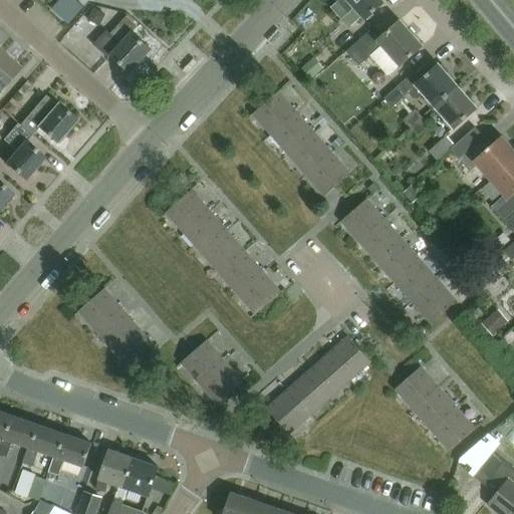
[(382,0),(338,0),(331,7),(342,20),(343,19),(350,28),(362,17),(365,20),(386,2),(382,0)]
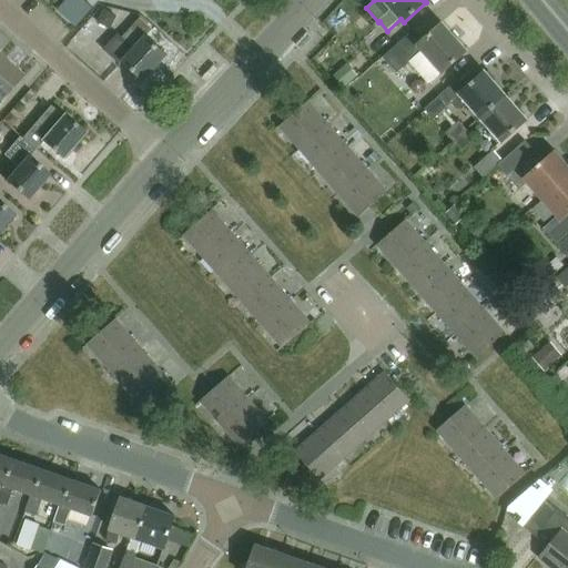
[(112,23),(117,17),(104,10),(99,22),(105,26),(112,23)]
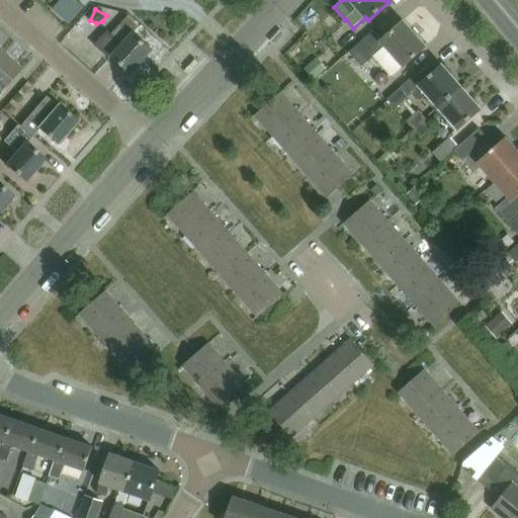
[(132,73),(153,50),(134,31),(139,25),(128,15),(111,34),(122,44),(111,55),(132,73)]
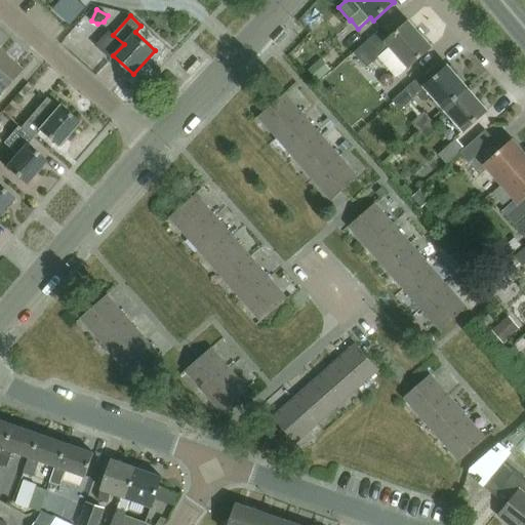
[(351,66),(359,58),(367,68),(379,57),(397,78),(409,67),(409,68),(433,46),(410,21),(392,37),(382,27),(346,61),(351,66)]
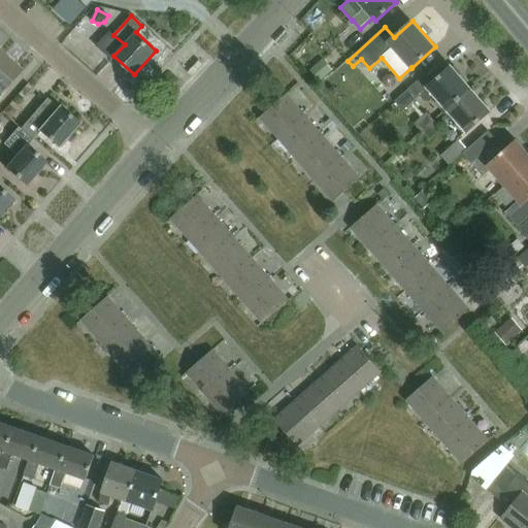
[(0,52),(0,90),(20,68),(0,52)]
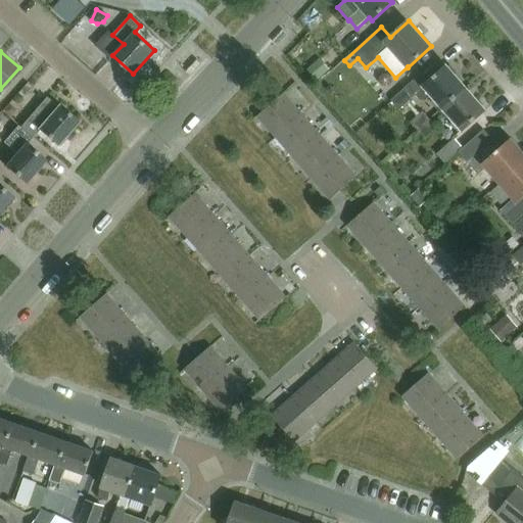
[(466,87),(446,64),(440,70),(433,62),(390,100),(398,109),(424,88),(431,95),(441,108),(466,87)]
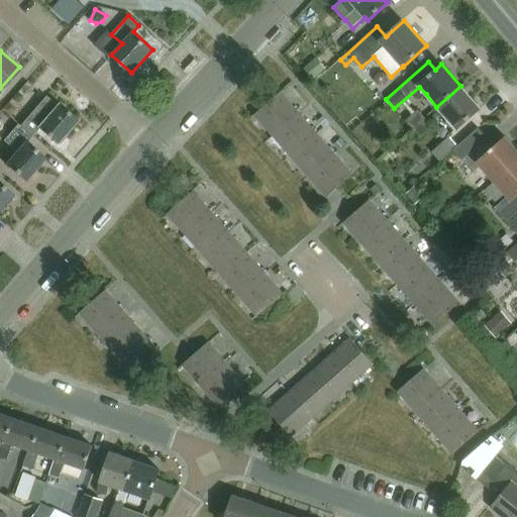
[(436,107),(446,118),(456,129),(481,108),(460,86),(436,107)]
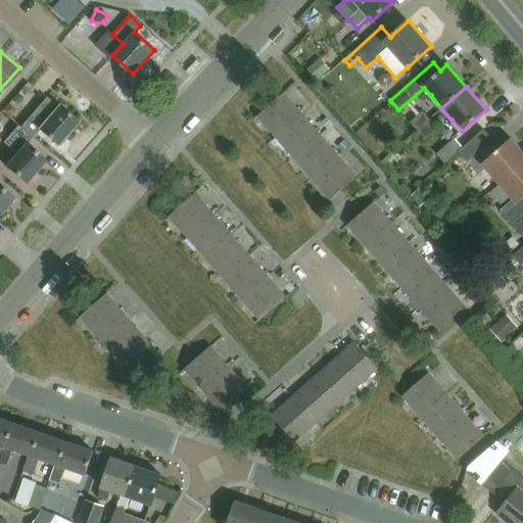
[(285,93),(258,115),(276,136),(302,113),(285,93)]
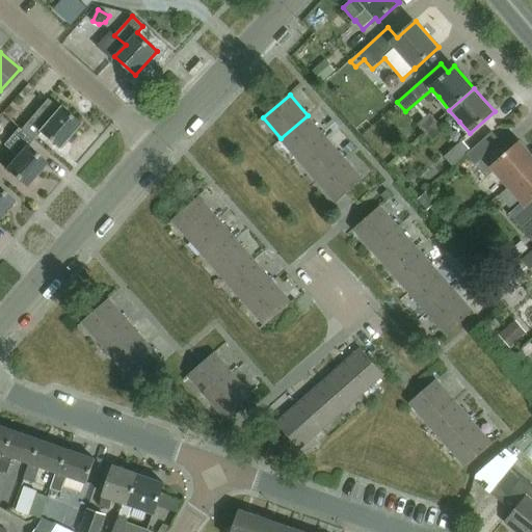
[(48,99),(21,129),(34,139),(41,132),(58,148),(79,124),(59,106),(58,107),(48,99)]
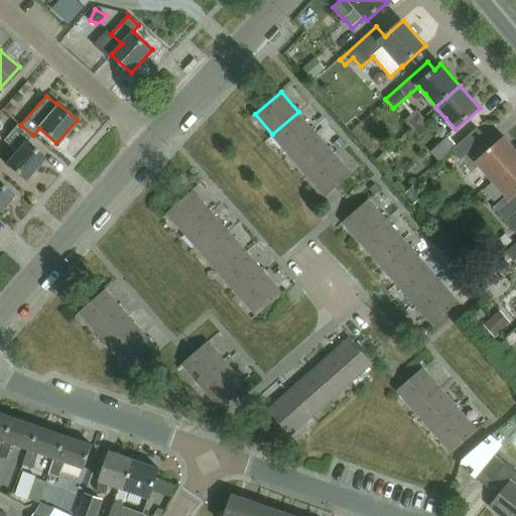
[(412,127),(425,116),(418,108),(405,120),(412,127)]
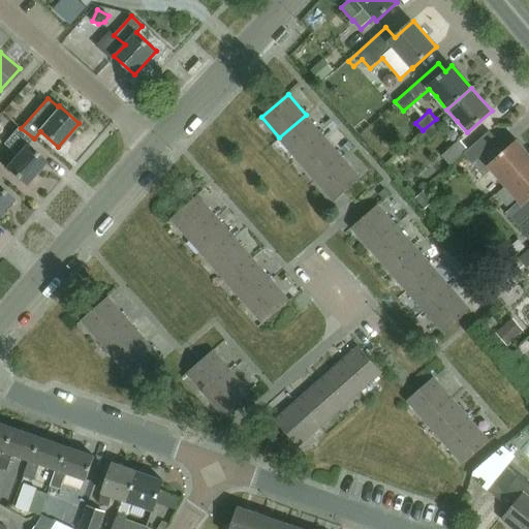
[(306,115),(279,137),(298,159),(324,136),(306,115)]
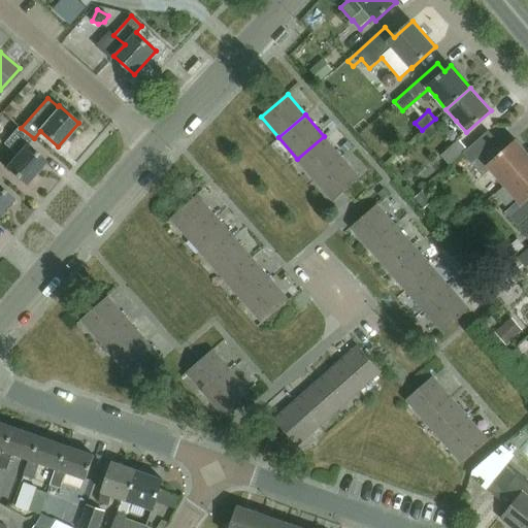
[(435,119),(422,130),(429,139),(442,127),(435,119)]
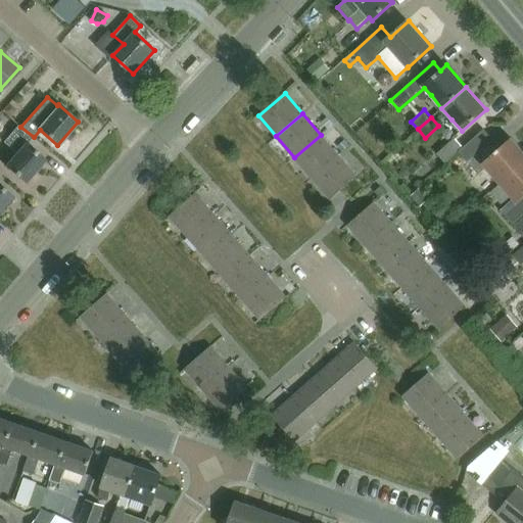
[(18,125),(3,141),(16,152),(5,165),(26,183),(45,159),(28,144),(34,137),(20,127),(18,125)]
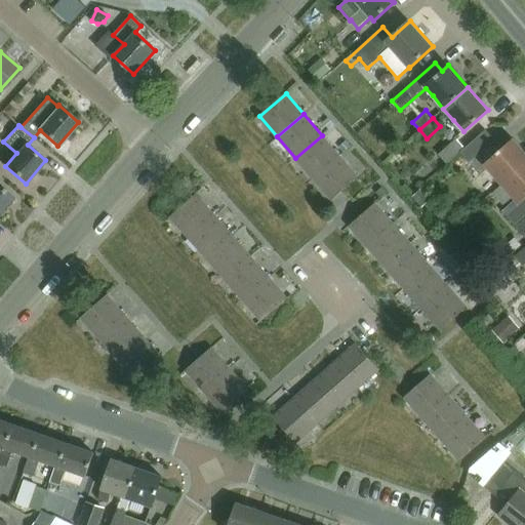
[(501,185),(524,163),(524,152),(513,138),(501,149),(486,131),(460,154),(480,175),(487,169),(501,185)]
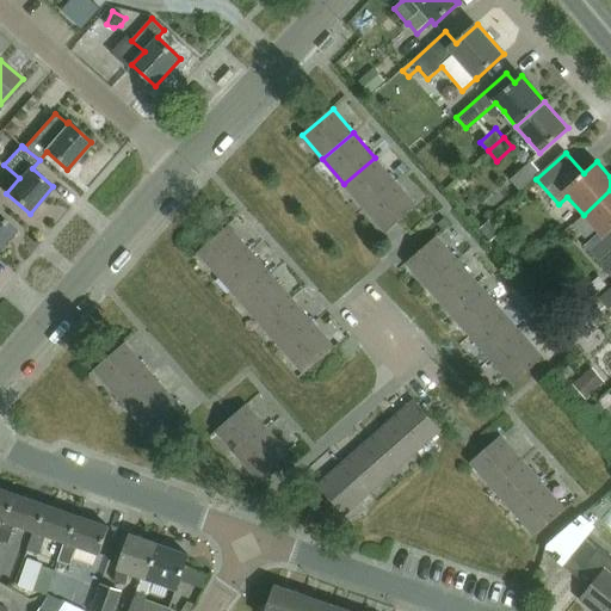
[(375,158),(344,184),(364,209),(395,181),(375,158)]
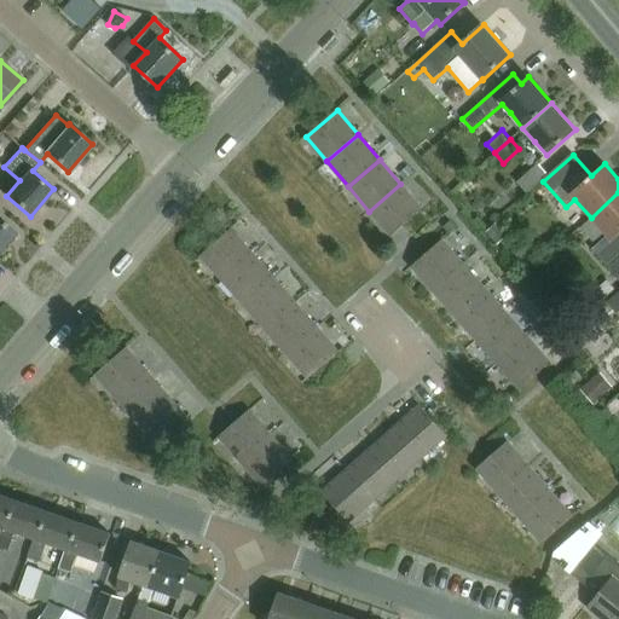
[(525,192),(544,175),(534,166),(515,183),(525,192)]
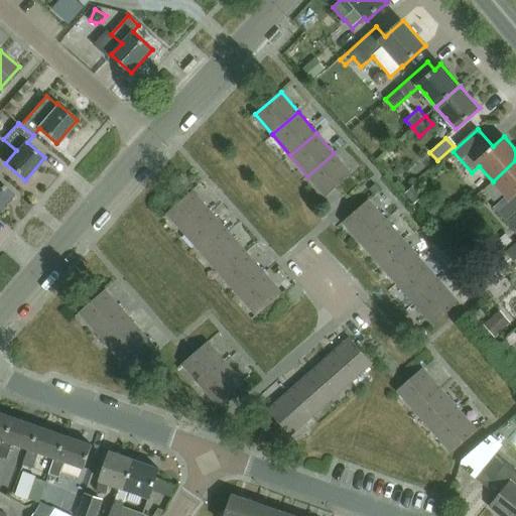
[(334,153),(307,176),(326,197),(352,174),(334,153)]
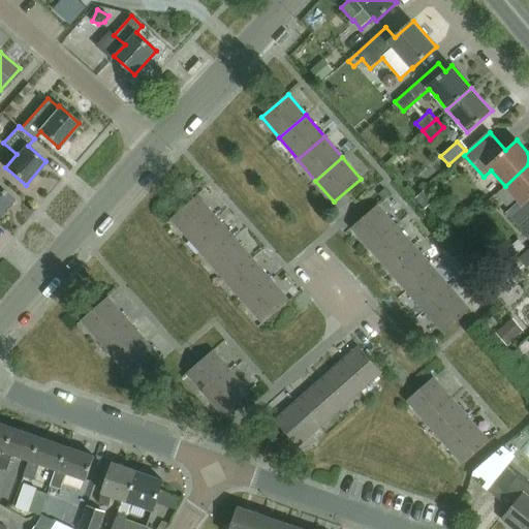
[(505,214),(526,237),(528,240),(528,164),(505,186),(519,201),(505,214)]
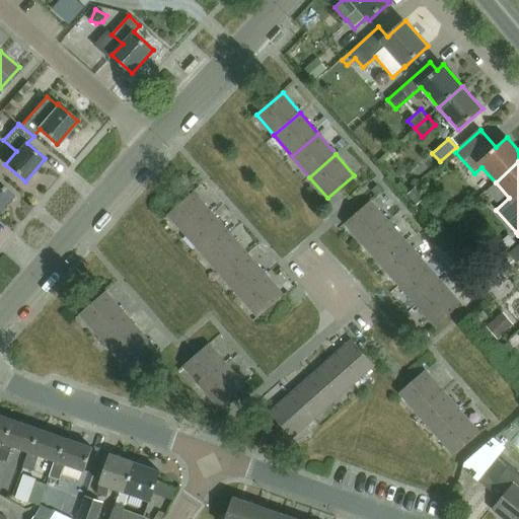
[(0,209),(12,196),(0,184),(0,209)]
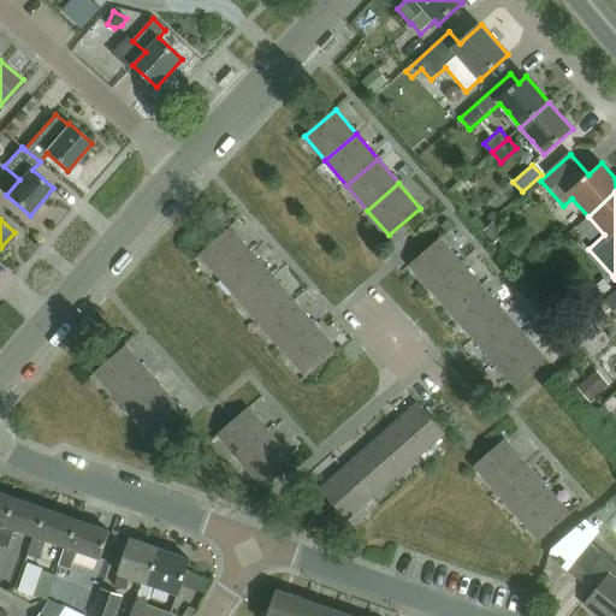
[(507,234),(496,221),(485,231),(496,243),(507,234)]
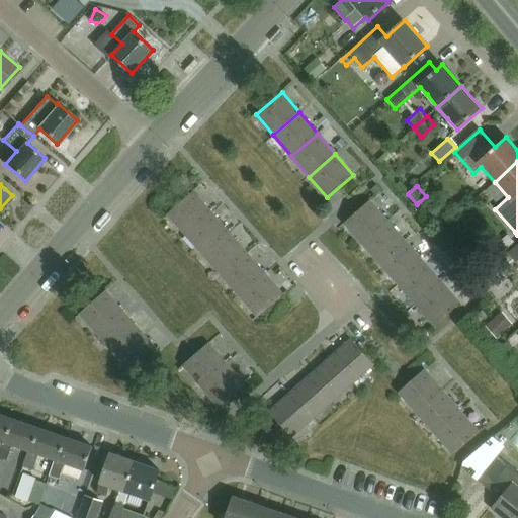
[(193,191),(167,214),(184,235),(210,211),(193,191)]
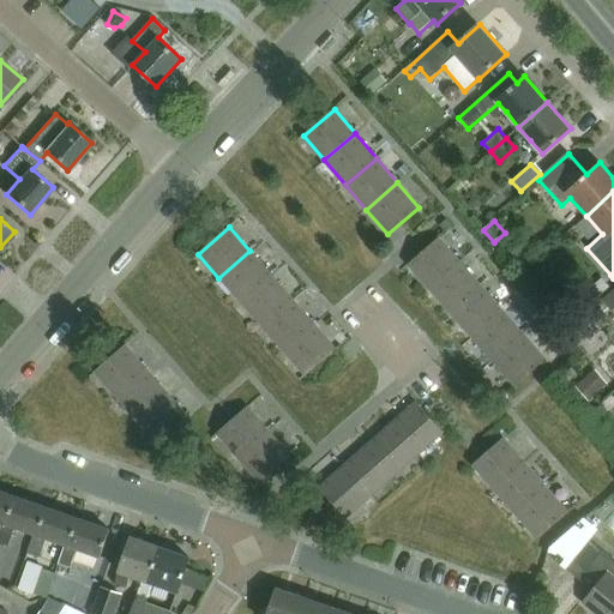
[(439,238),(408,264),(429,289),(461,262),(439,238)]
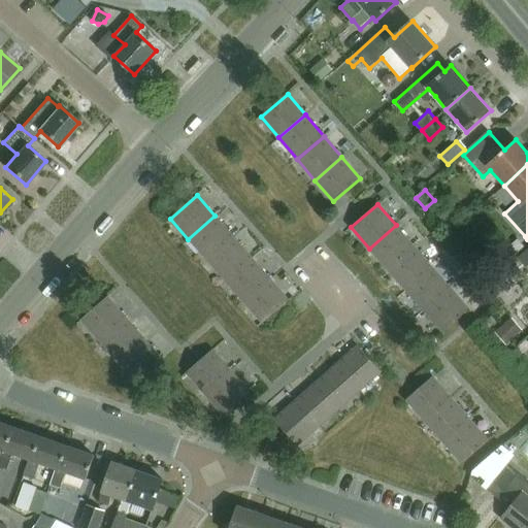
[(215,216),(188,239),(206,261),(233,236),(215,216)]
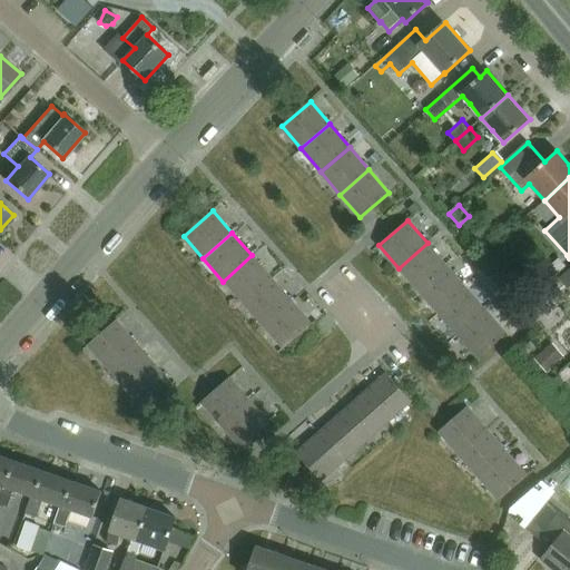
[(428,243),(399,268),(419,292),(448,266),(428,243)]
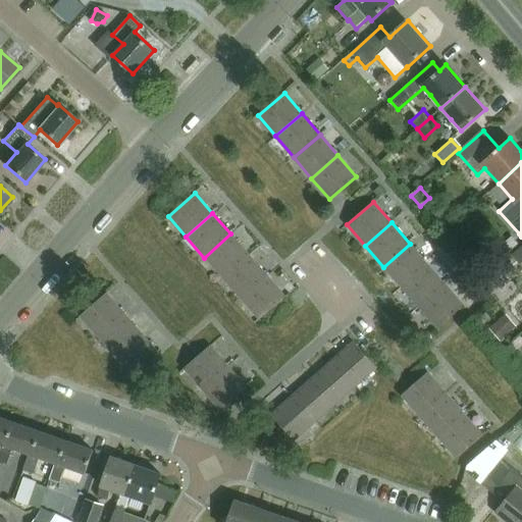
[(230,233),(204,258),(222,278),(250,255),(230,233)]
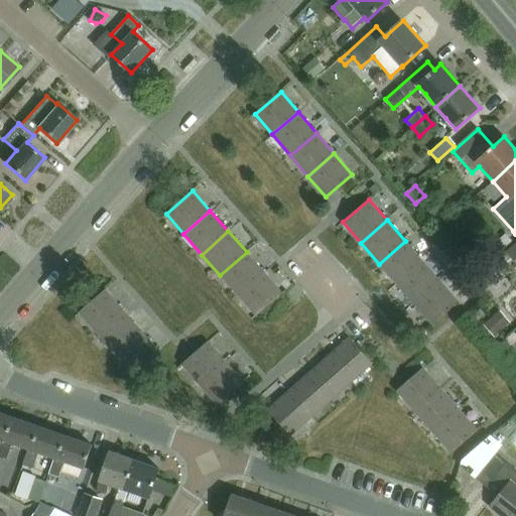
[(498,254),(513,241),(506,234),(491,247),(498,254)]
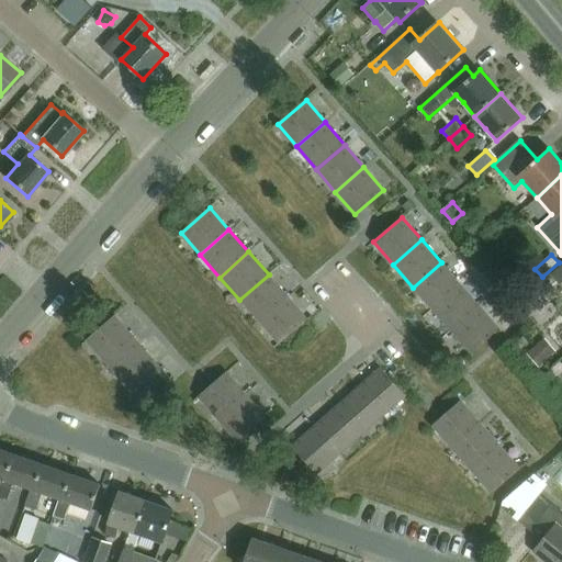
[(441,262),(413,288),(433,310),(461,285),(441,262)]
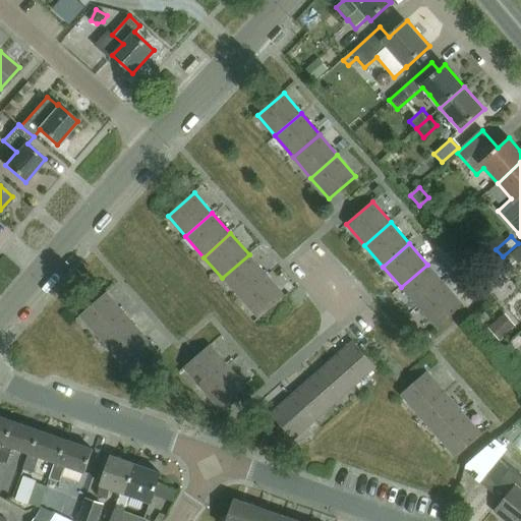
[(520,244),(511,254),(499,265),(505,271),(516,261),(518,263),(520,262),(520,244)]
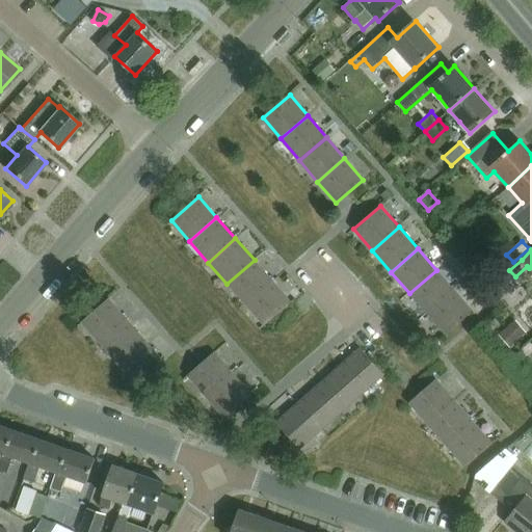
[(255,260),(227,284),(245,306),(273,282),(255,260)]
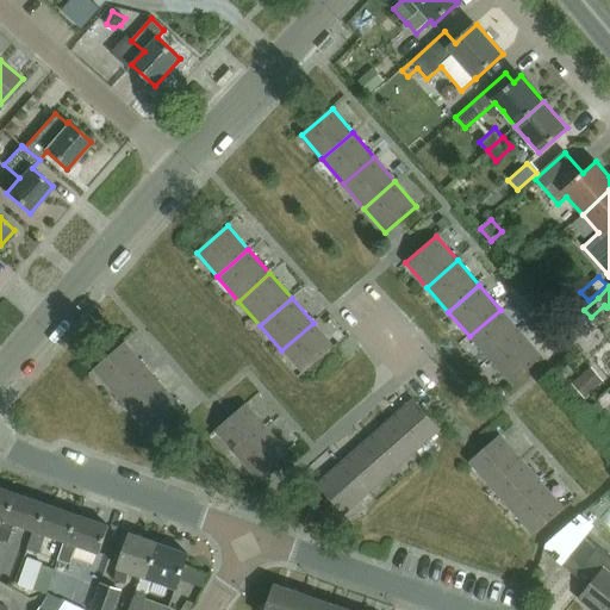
[(500,310),(470,336),(491,361),(522,334),(500,310)]
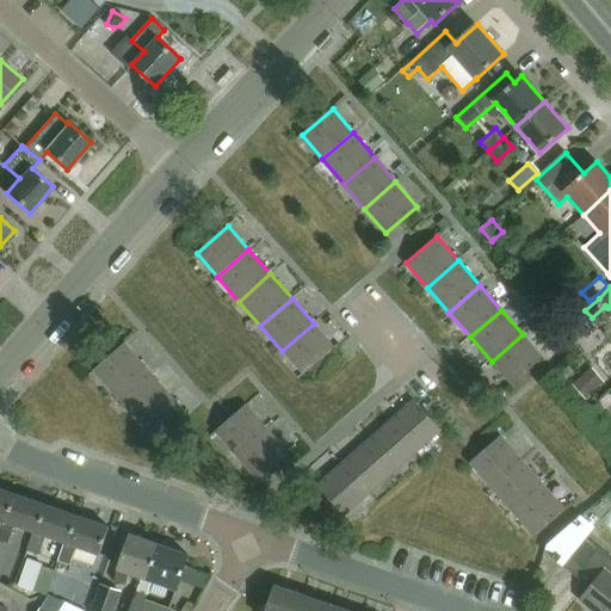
[(314,323),(282,351),(304,375),(335,347),(314,323)]
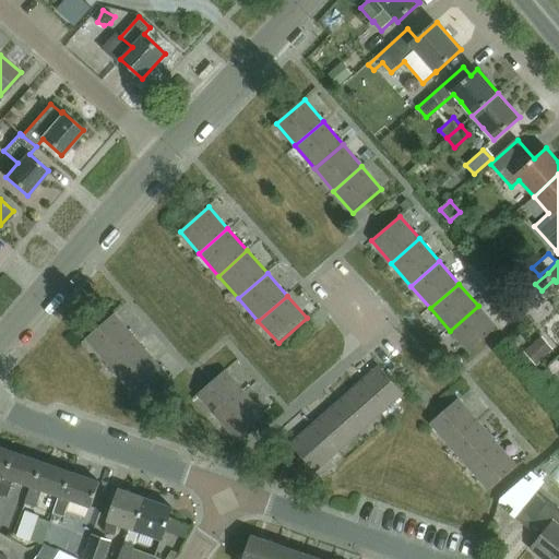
[(310,317),(313,313),(317,310),(310,304),(304,309),(310,317)]
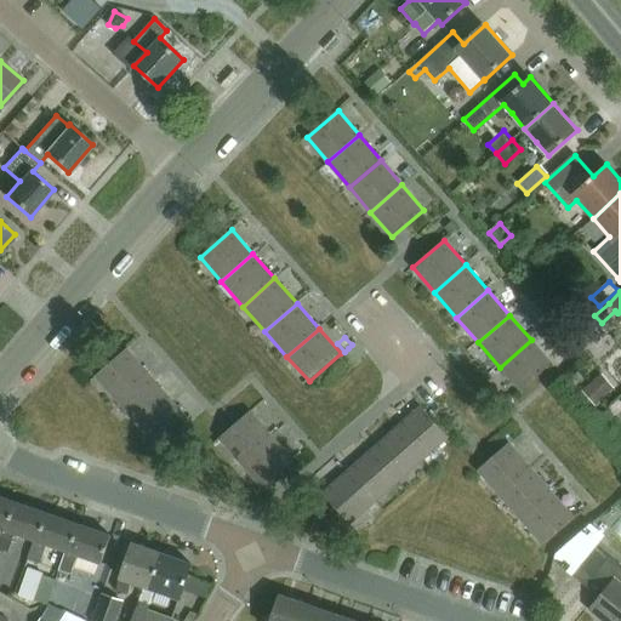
[(531,340),(500,368),(519,391),(552,364),(531,340)]
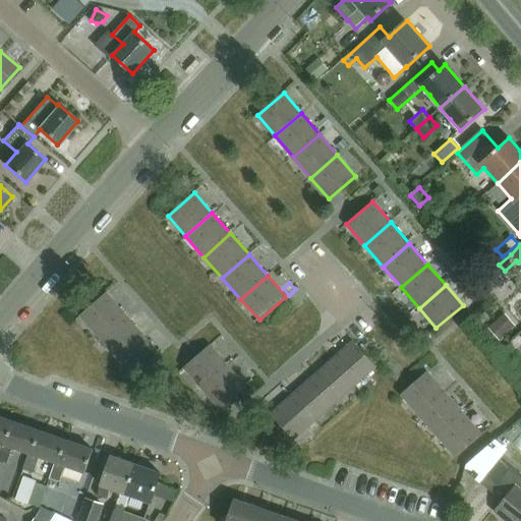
[(72,323),(79,315),(97,337),(124,313),(106,292),(91,305),(83,296),(64,313),(72,323)]
